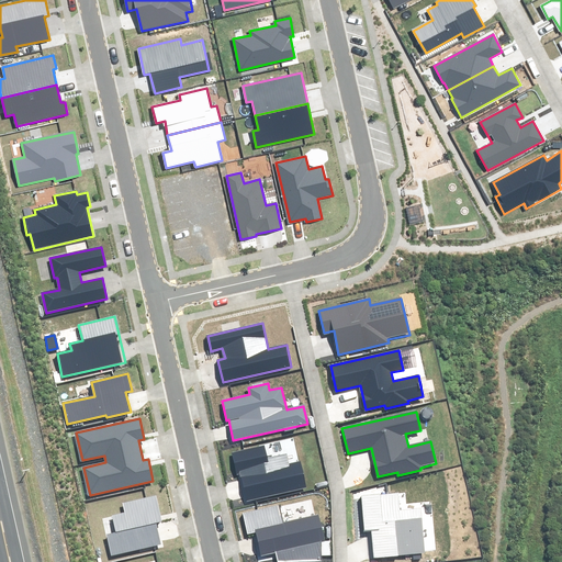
[(263,446),(233,452),(237,471),(244,502),(305,487),(300,462),(269,469),(263,446)]
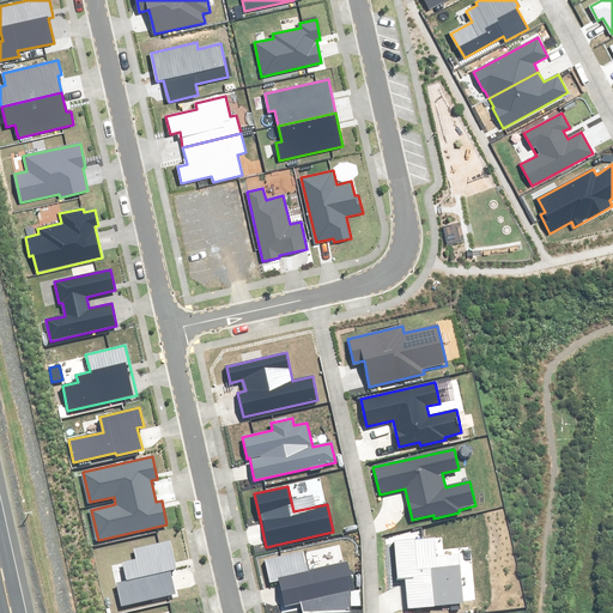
[(406,577),(408,607),(474,601),(469,547),(442,550),(441,538),(395,542),(399,578),(406,577)]
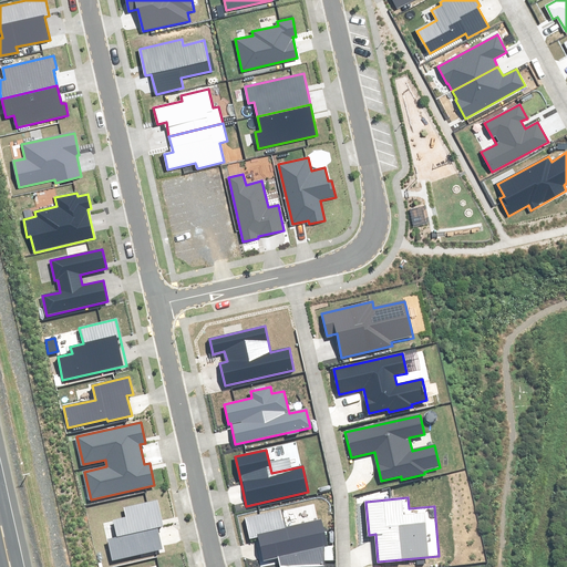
[(107,539),(112,559),(162,548),(157,527),(162,526),(156,502),(124,508),(126,517),(114,519),(119,537),(107,539)]
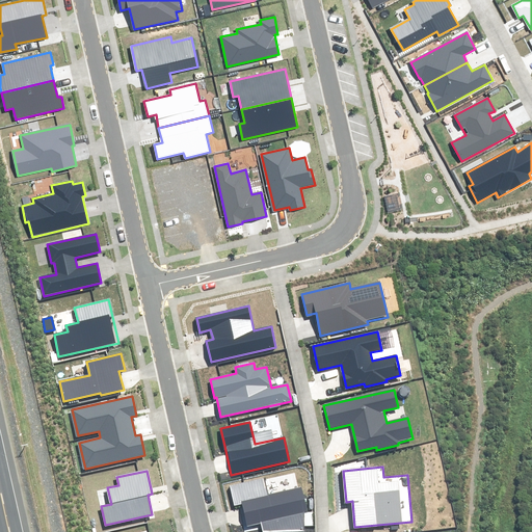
[(264,479),(230,487),(235,505),(242,503),(247,526),(261,523),(263,531),(303,531),(303,512),(308,511),(300,487),(268,496),(264,479)]
